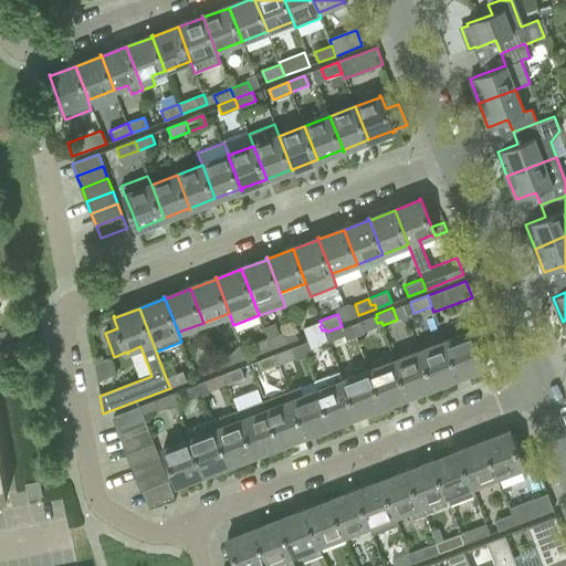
[(377,317),(376,314),(358,321),(364,333),(383,325),(381,322),(377,323),(375,318),(377,317)]
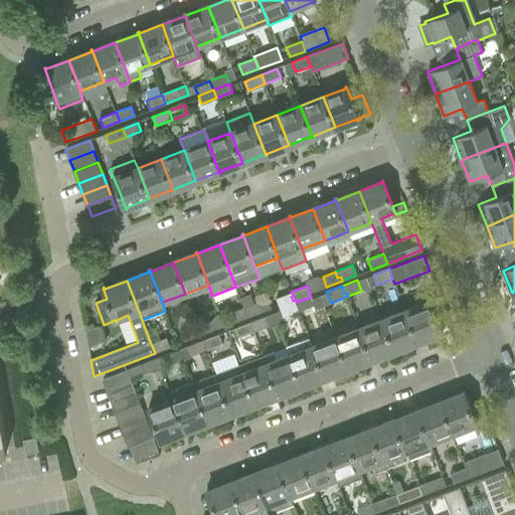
[(280,309),(294,303),(297,302),(296,299),(293,301),(291,297),(293,296),(291,292),(276,298),(280,309)]
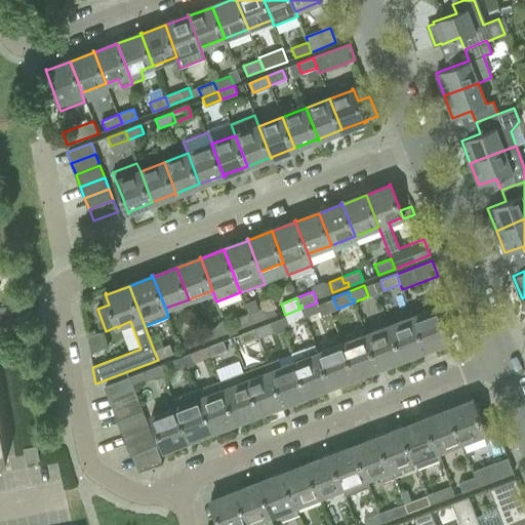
[(317,303),(303,308),(299,309),(300,314),(305,312),(306,316),(304,316),(305,317),(320,311),(317,303)]
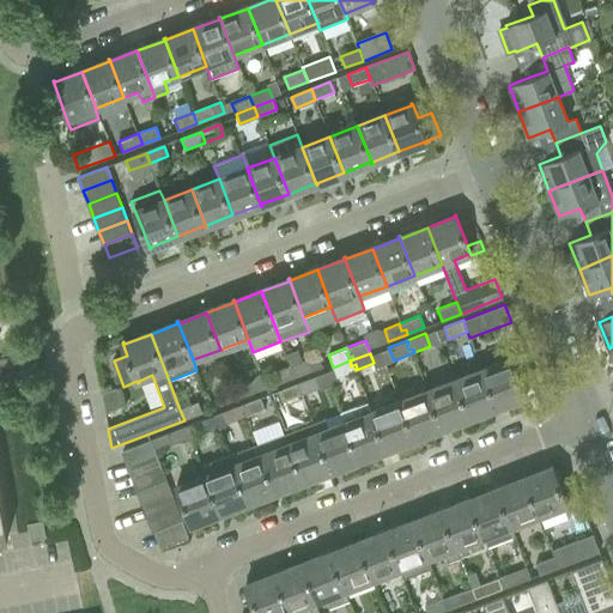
[(509,360),(483,370),(497,407),(523,398),(525,400),(527,399),(520,382),(533,377),(523,354),(523,353),(509,358),(509,360)]
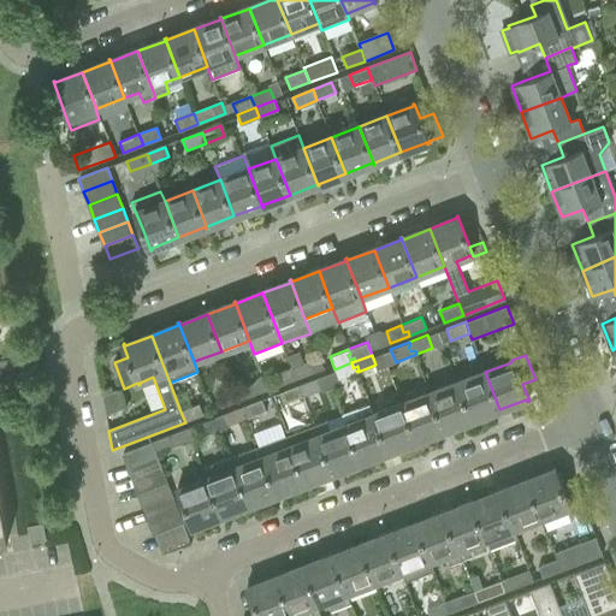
[(0,375),(15,374),(12,360),(0,361),(0,375)]
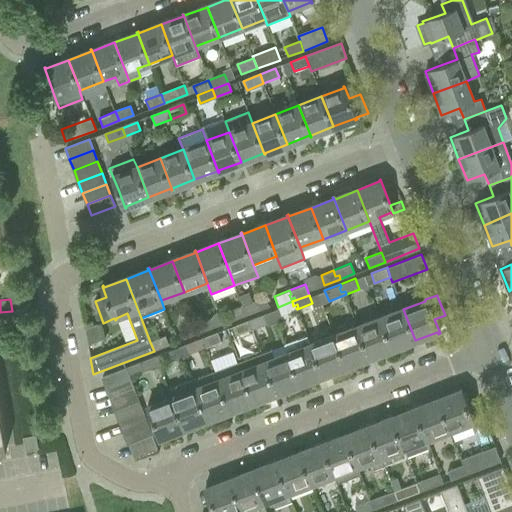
[(257,299),(242,305),(242,306),(240,306),(242,312),(246,311),(247,314),(261,309),(257,299)]
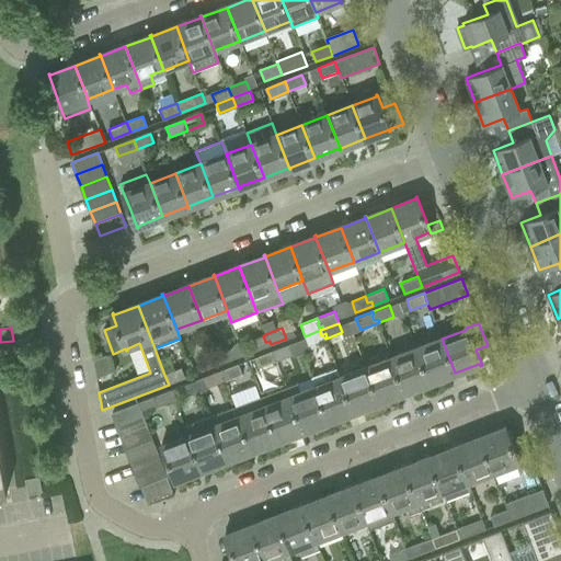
[(320,330),(305,336),(308,345),(325,339),(324,338),(327,338),(325,333),(321,335),(320,330)]
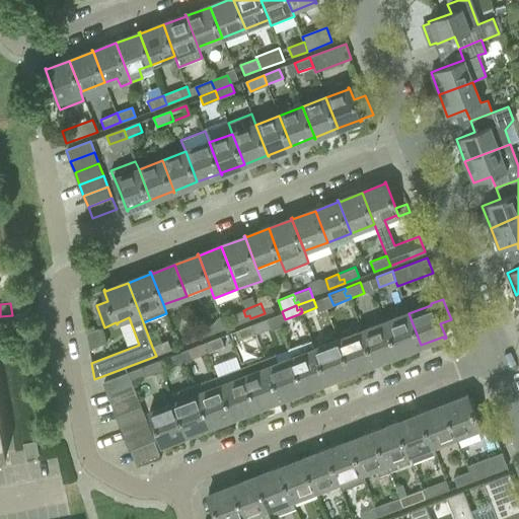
[(245,310),(245,309),(229,315),(233,325),(250,318),(249,315),(245,316),(243,310),(245,310)]
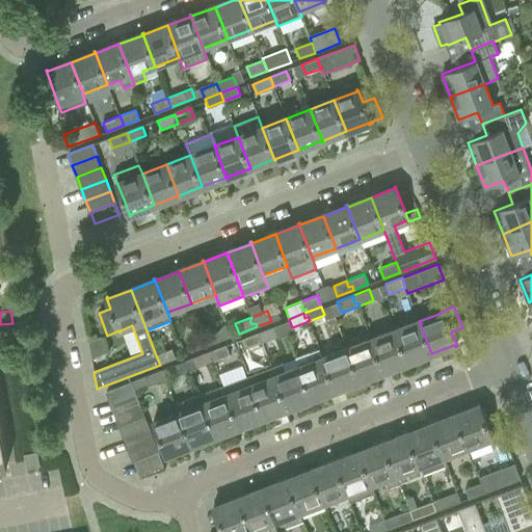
[(419,321),(395,330),(408,365),(408,363),(431,353),(419,321)]
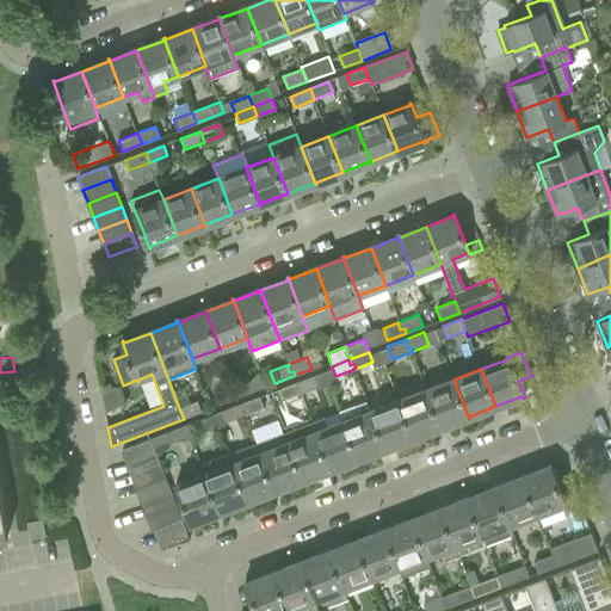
[(314,375),(296,382),(297,386),(295,386),(296,390),(301,389),(302,393),(319,387),(314,375)]
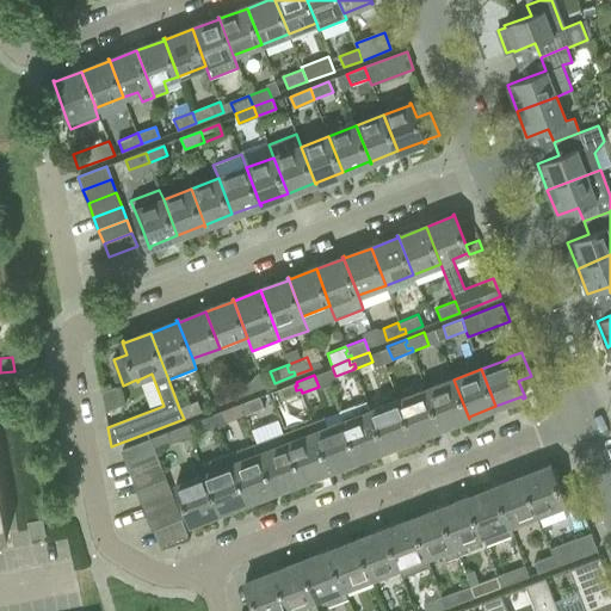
[(252,378),(234,386),(235,386),(233,387),(235,393),(239,390),(241,395),(255,390),(252,378)]
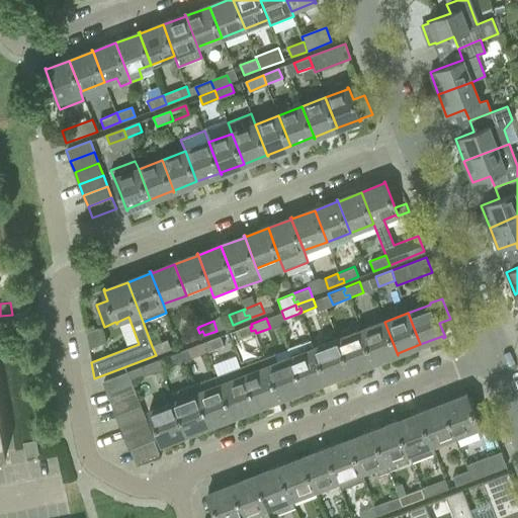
[(384,322),(361,331),(373,362),(396,354),(397,355),(398,355),(384,322)]
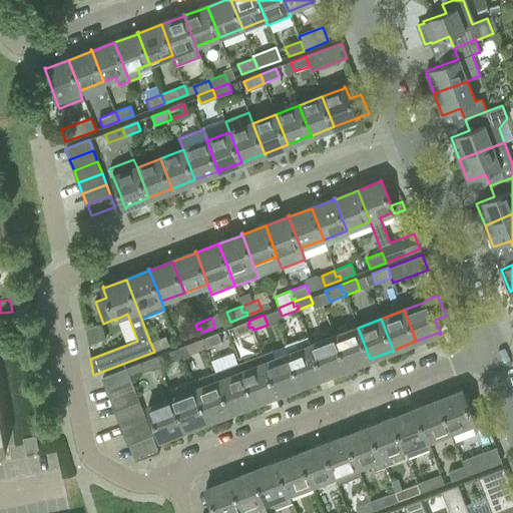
[(249,324),(248,321),(232,327),(236,337),(253,330),(252,327),(248,328),(247,324),(249,324)]
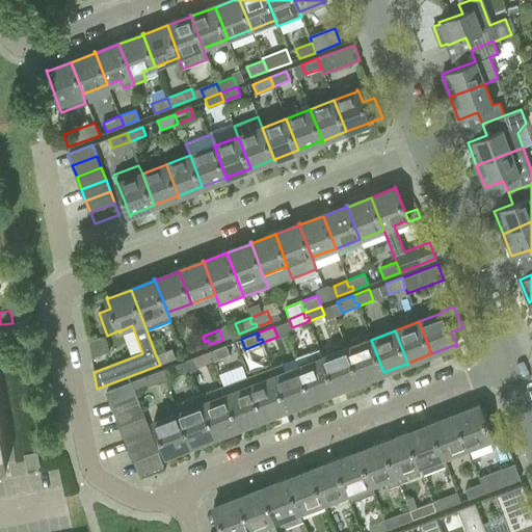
[(205,336),(204,336),(187,342),(191,351),(210,344),(208,340),(205,342),(203,337),(205,336)]
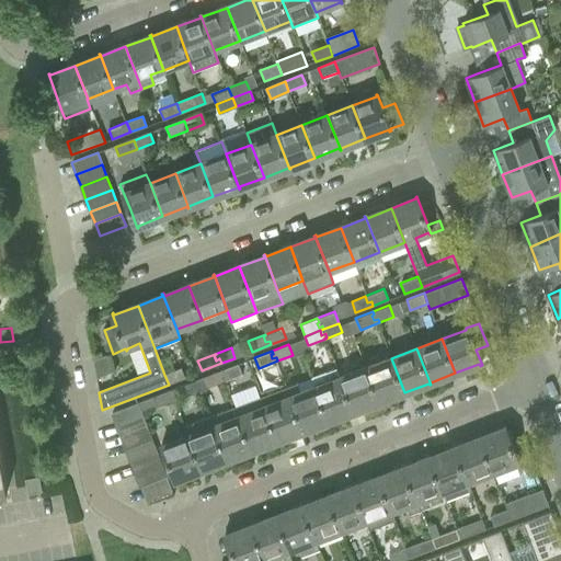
[(92,361),(96,379),(112,371),(106,355),(92,361)]
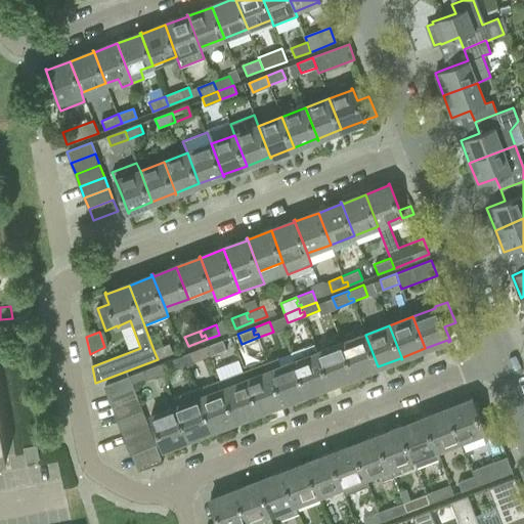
[(365,335),(341,344),(354,378),(355,377),(354,376),(378,366),(365,335)]
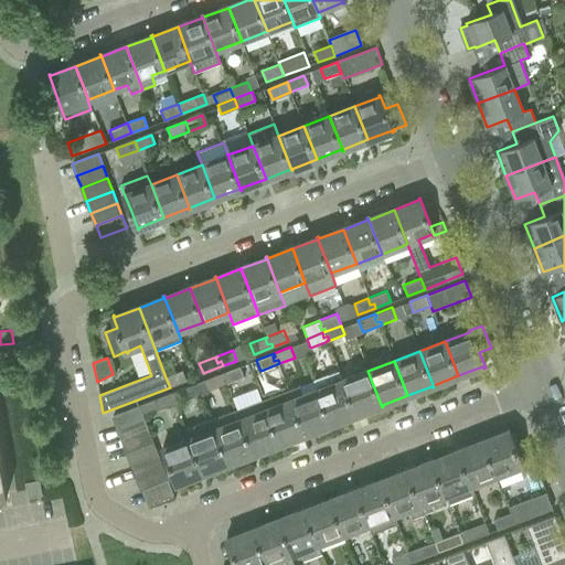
[(240,366),(223,373),(224,375),(222,375),(224,381),(227,379),(230,382),(243,376),(240,366)]
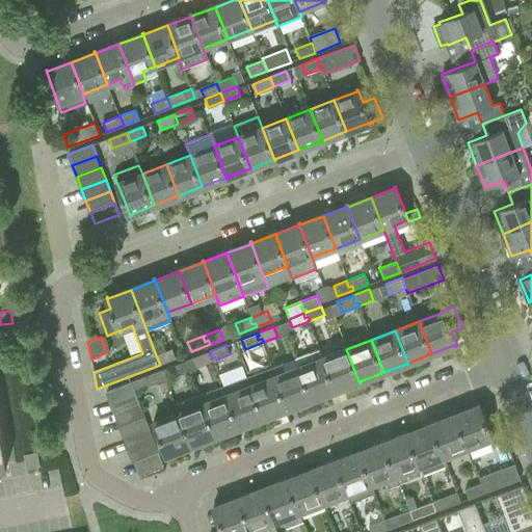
[(171,349),(156,355),(160,365),(176,358),(171,349)]
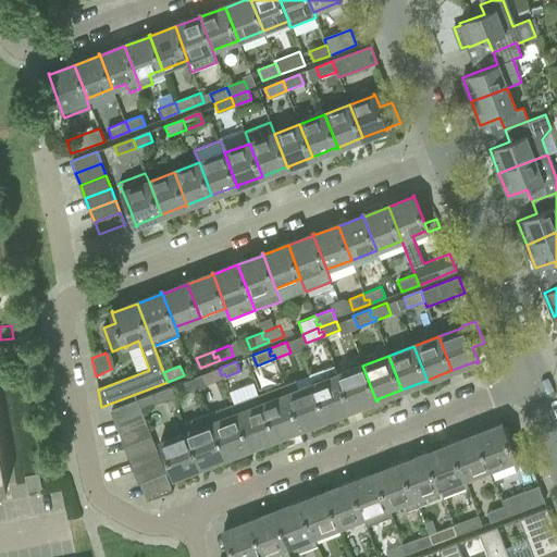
[(309,375),(312,384),(326,420),(327,420),(326,418),(350,409),(337,375),(334,366),(309,375)]
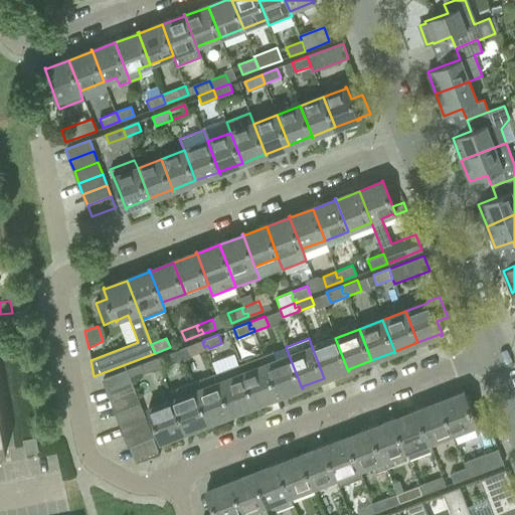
[(335,338),(312,347),(324,378),(347,369),(347,371),(348,371),(335,338)]
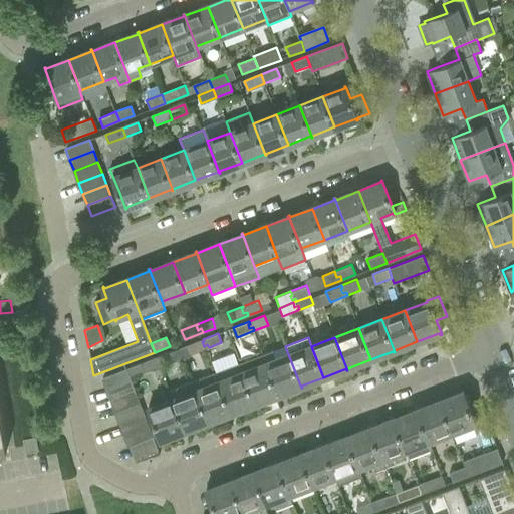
[(204,341),(203,339),(185,346),(189,355),(209,347),(207,344),(204,346),(202,341),(204,341)]
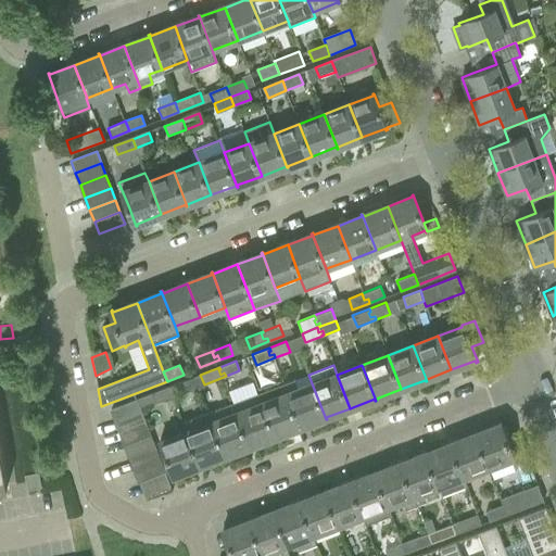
[(186,380),(168,386),(173,396),(189,390),(186,380)]
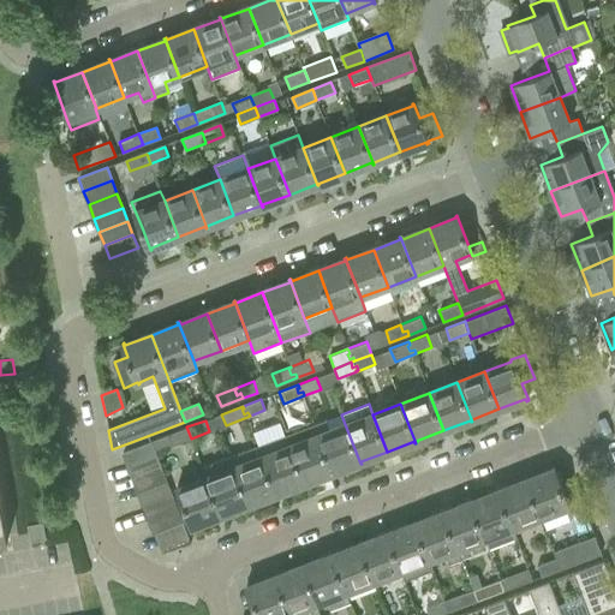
[(326,421),(314,425),(317,435),(332,473),(359,463),(359,465),(360,464),(348,434),(345,424),(329,431),(326,421)]
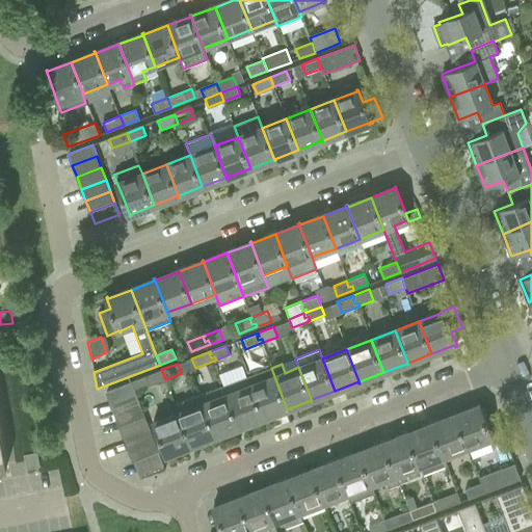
[(271,368),(247,377),(250,386),(264,420),(264,418),(287,409),(274,376),(271,368)]
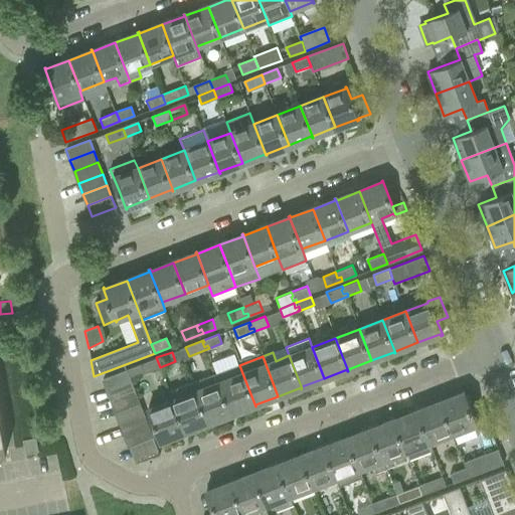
[(160,367),(156,357),(140,364),(144,373),(160,367)]
